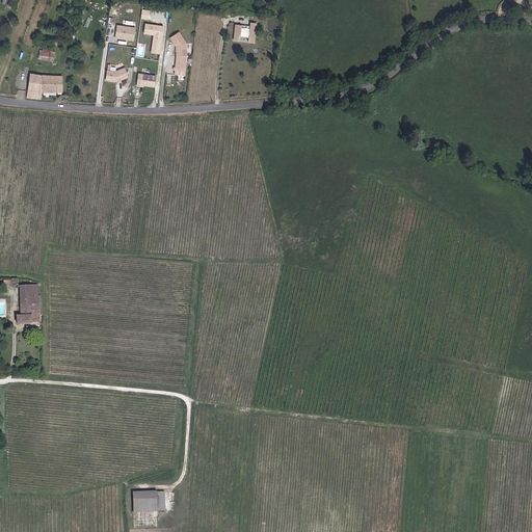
[(242,24),(234,24),(233,41),(255,43),(257,22),(249,22),(249,27),(241,27),(242,24)]
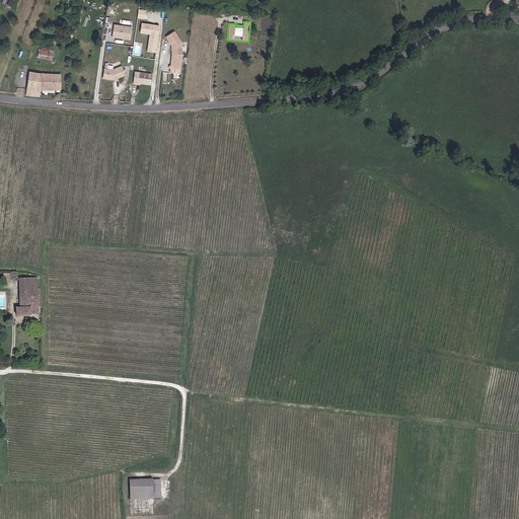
[(156,53),(159,23),(141,22),(140,32),(149,33),(147,52),(156,53)]
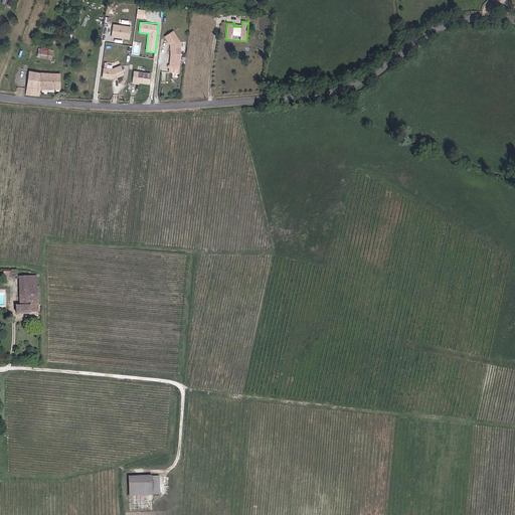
[(111,37),(130,38),(131,24),(112,23),(111,37)]
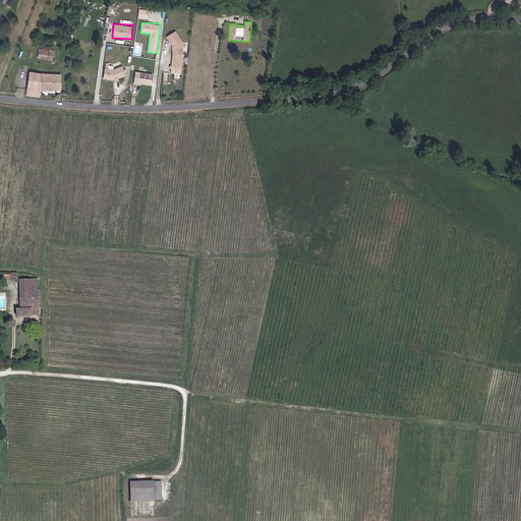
[(180,75),(181,55),(180,44),(173,33),(165,38),(171,47),(171,56),(170,74),(180,75)]
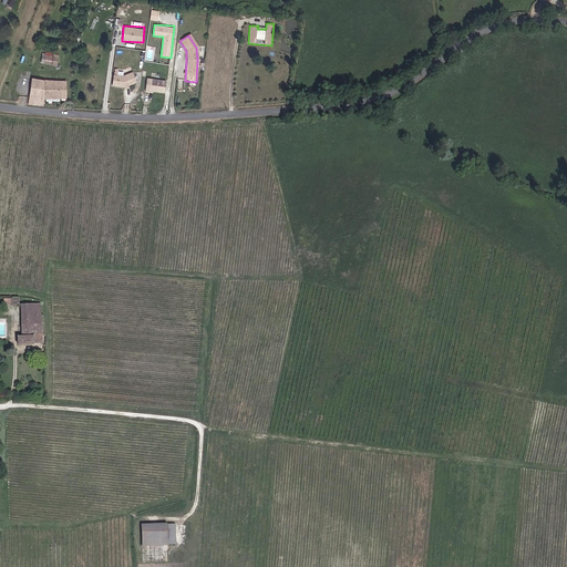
[(53,64),(54,57),(47,55),(45,63),(53,64)]
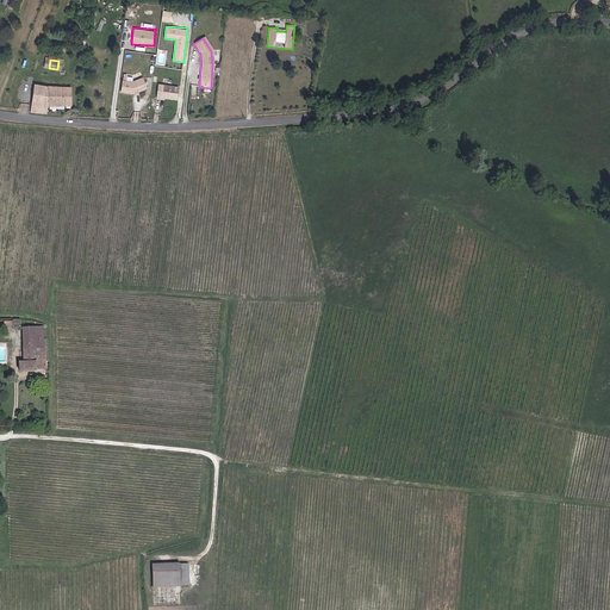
[(137,94),(147,89),(143,79),(132,83),(126,82),(123,82),(120,93),(134,95),(137,94)]
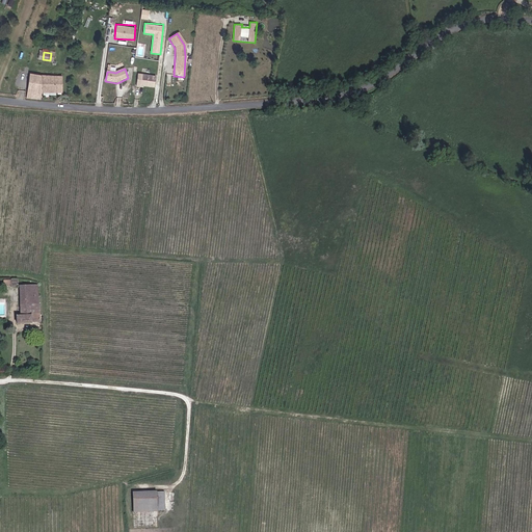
[(62,92),(62,84),(58,84),(58,77),(54,76),(30,73),(27,99),(41,100),(42,91),(62,92)]
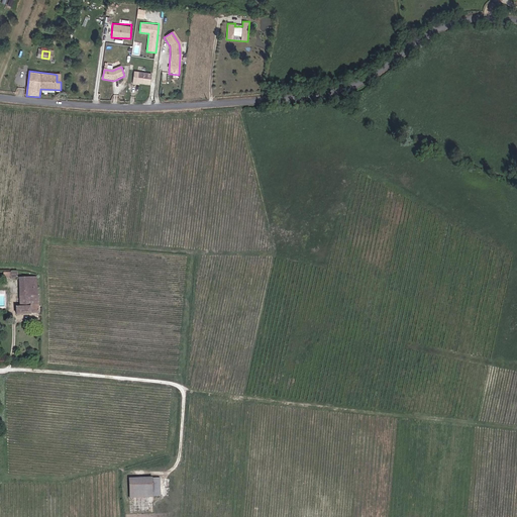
[(149,85),(151,75),(133,73),(132,84),(137,85),(137,84),(139,84),(149,85)]
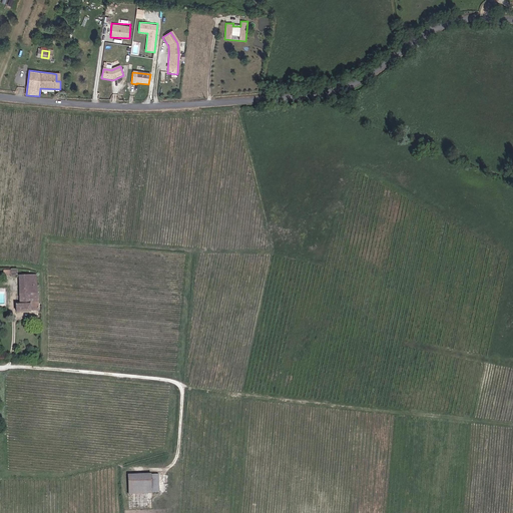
[(39,311),(37,275),(18,275),(20,304),(17,304),(16,312),(39,311)]
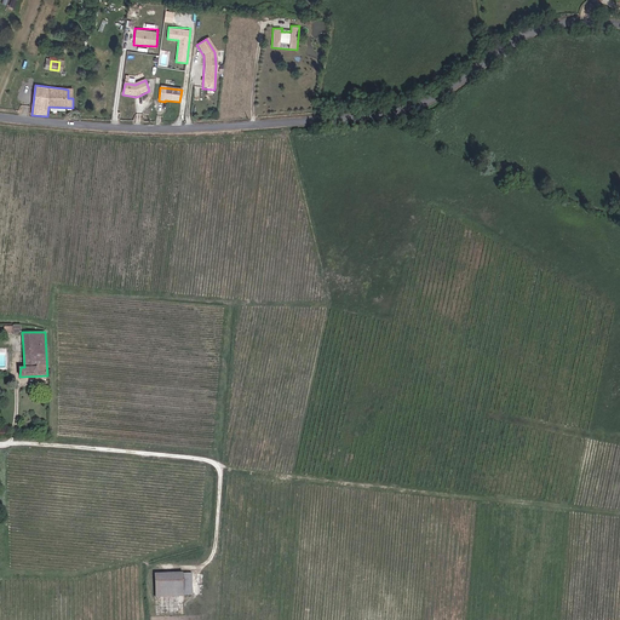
[(184,574),(156,573),(155,597),(183,598),(184,574)]
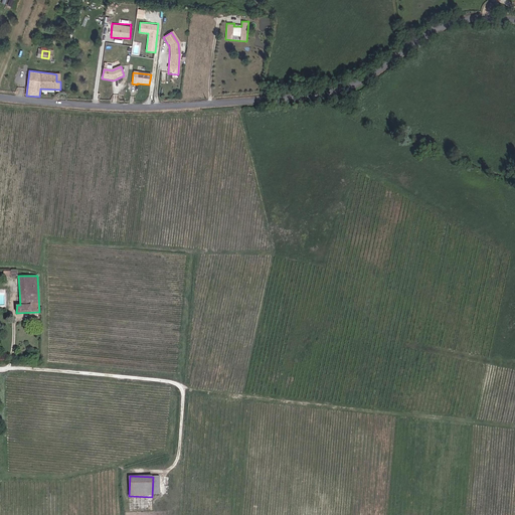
All buildings are outlined.
